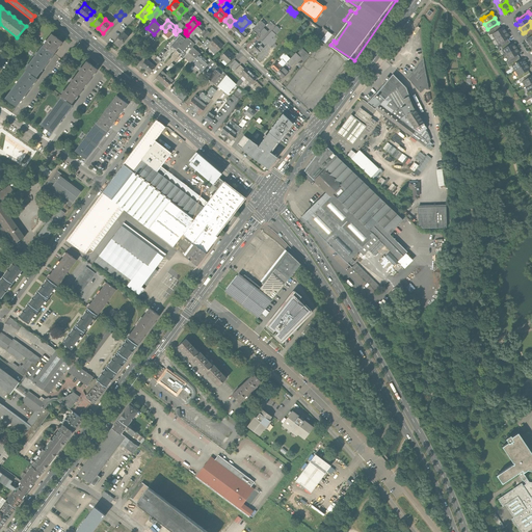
[(249,22),(242,29),(245,31),(247,29),(249,31),(255,26),(249,22)]
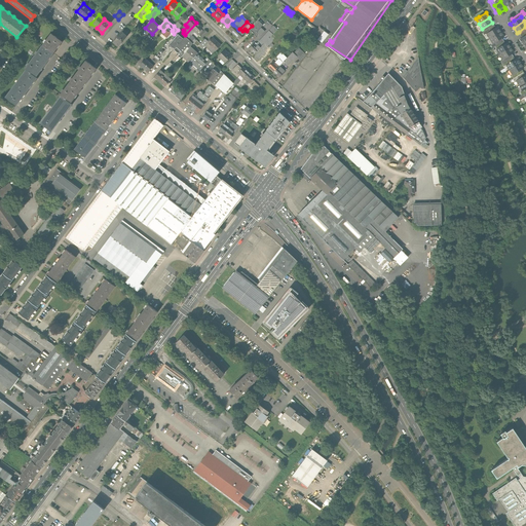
[(254,34),(256,33),(261,28),(263,26),(258,22),(250,30),(254,34)]
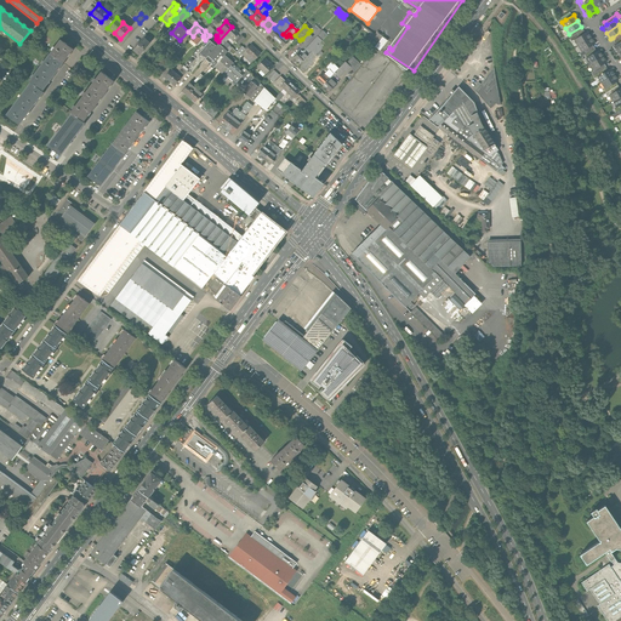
[(217,43),(218,44),(227,52),(231,49),(229,46),(226,43),(231,36),(233,39),(239,33),(232,27),(218,41),(217,43)]
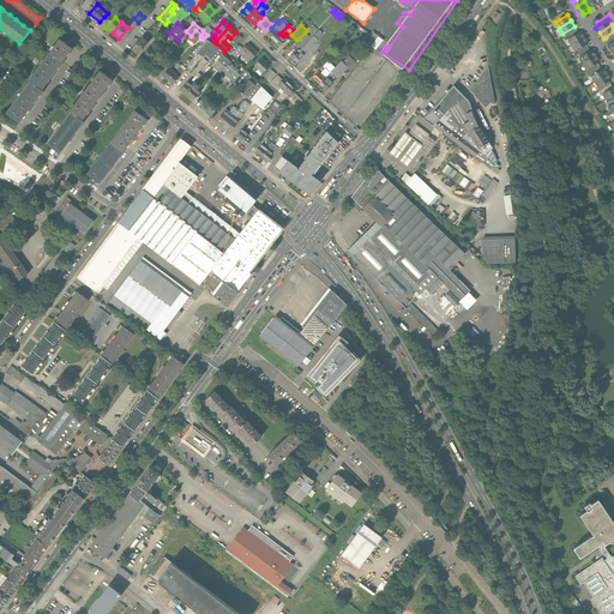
[(561,35),(564,37),(577,29),(575,26),(563,34),(561,35)]
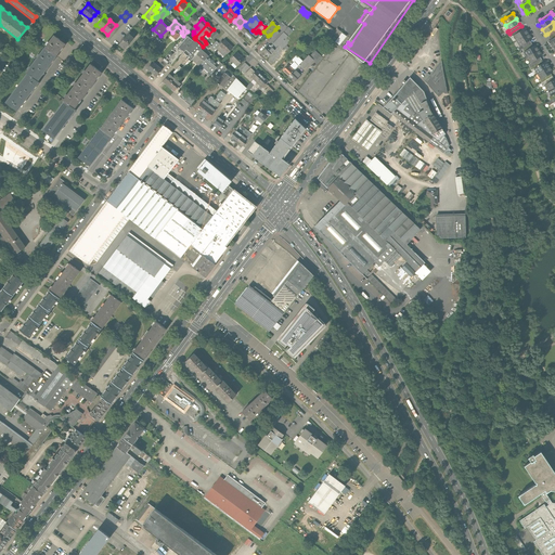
[(247,37),(252,31),(246,26),(242,31),(247,37)]
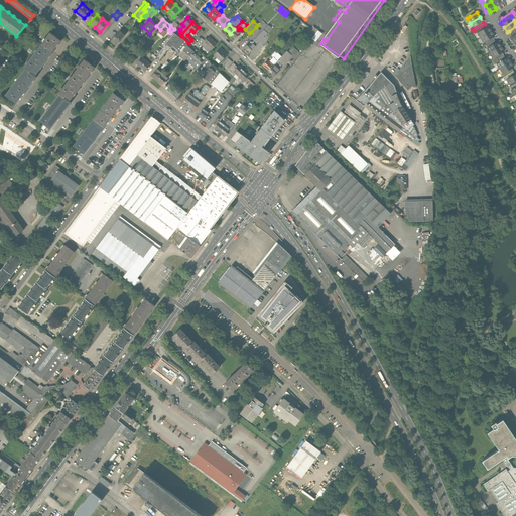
[(486,27),(485,24),(474,31),(475,34),(477,33),(486,27)]
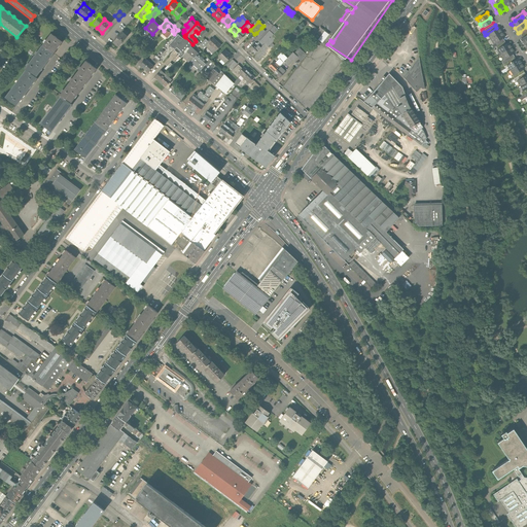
[(167,37),(172,31),(173,30),(168,26),(164,31),(162,33),(167,37)]
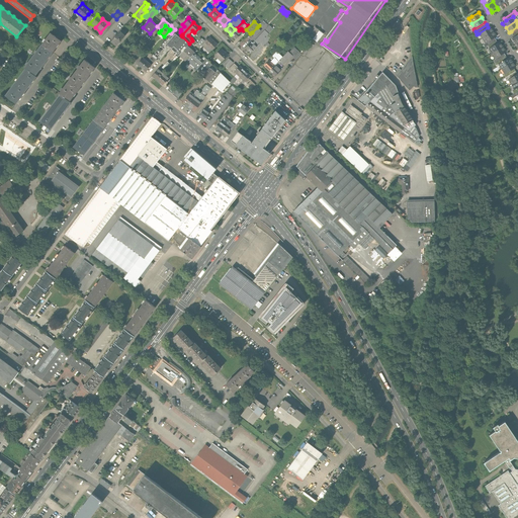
[(258,46),(260,42),(267,35),(273,29),(269,25),(254,41),(258,46)]
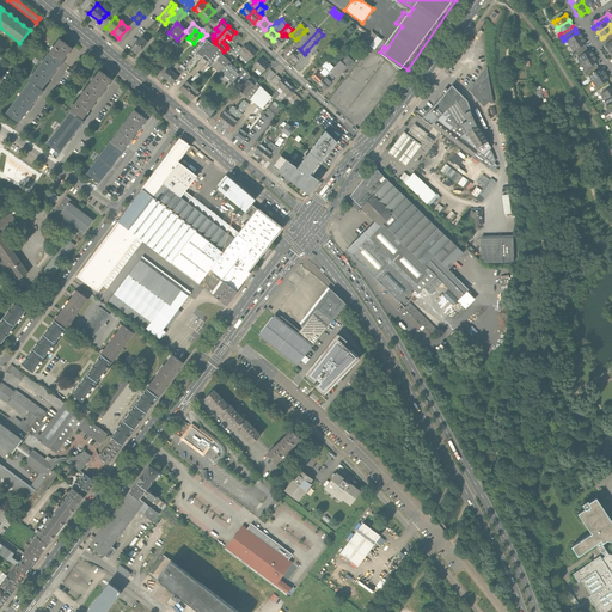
[(565,40),(569,46),(582,37),(579,31),(576,32),(565,40)]
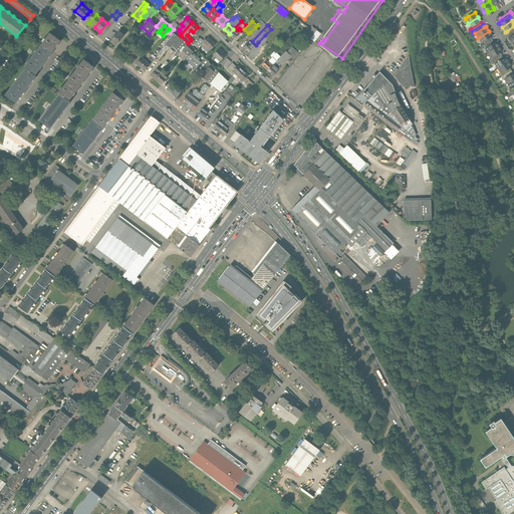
[(259,31),(255,27),(250,32),(254,35),(259,31)]
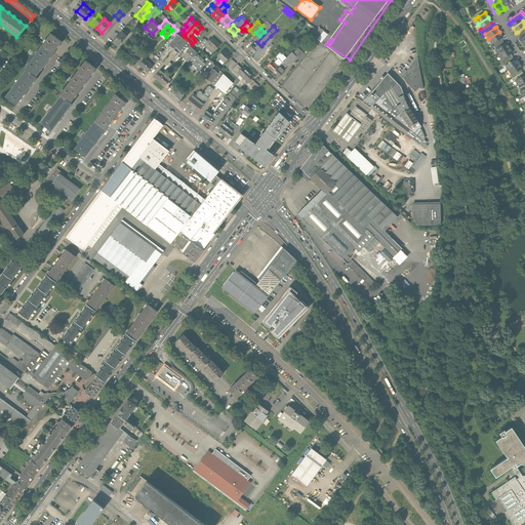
[(245,34),(242,31),(239,29),(238,30),(234,35),(239,40),(245,34)]
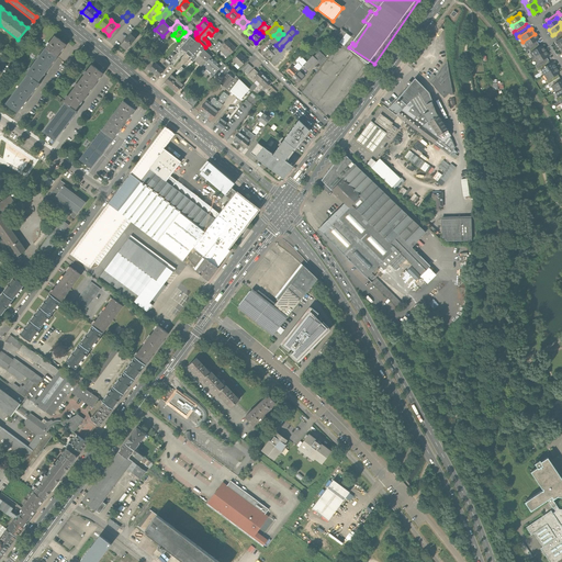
[(344,45),(351,36),(347,33),(340,43),(344,45)]
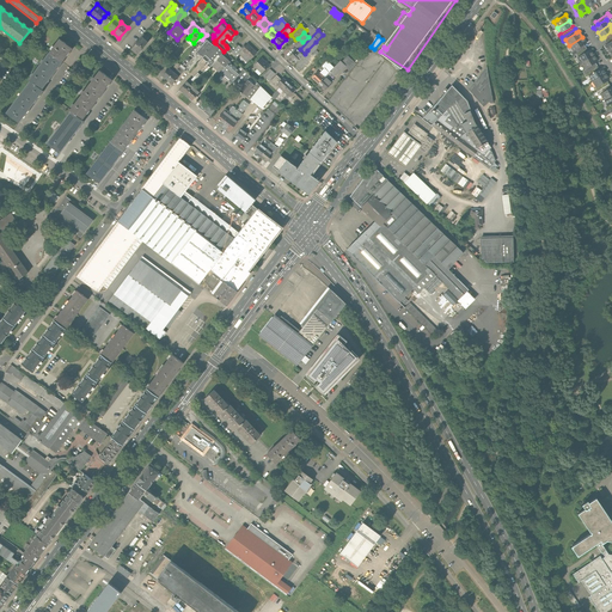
[(147,42),(141,37),(130,49),(138,55),(147,42)]
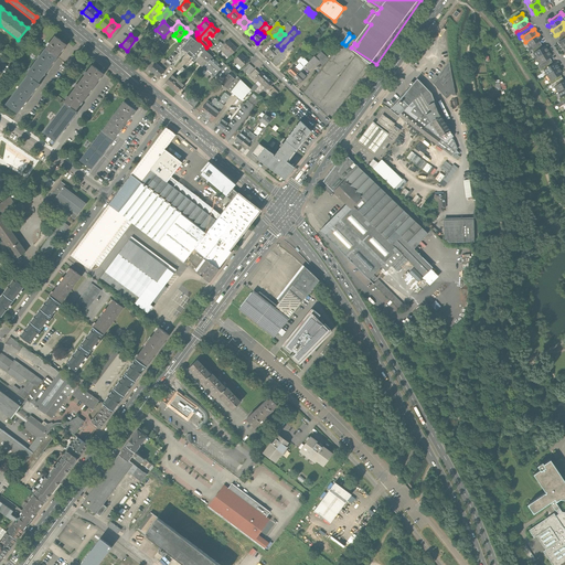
[(541,40),(537,34),(525,42),(529,48),(539,41),(541,40)]
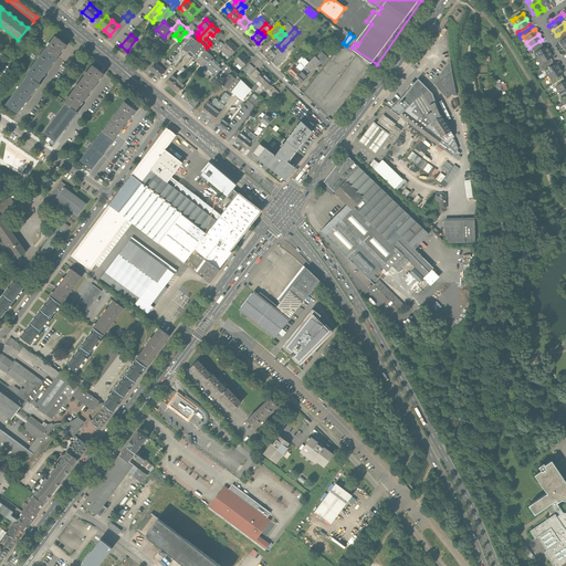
[(43,51),(55,60),(66,44),(55,37),(43,51)]
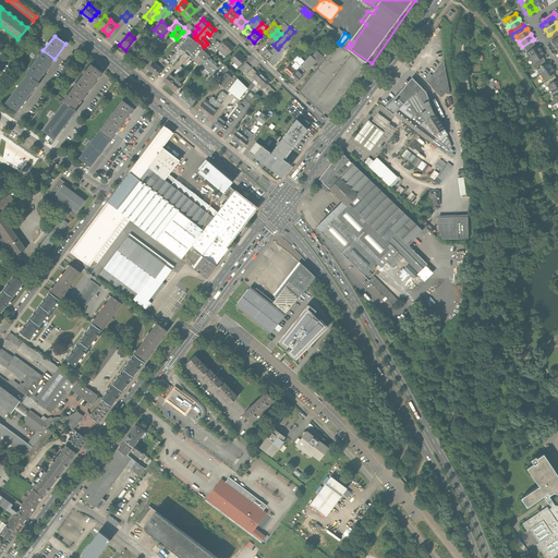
[(179,47),(184,52),(194,41),(189,36),(179,47)]
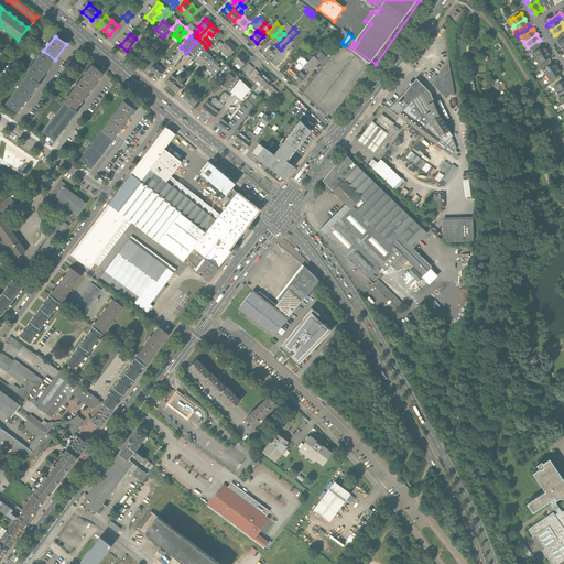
[(293,42),(291,39),(283,46),(286,49),(293,42)]
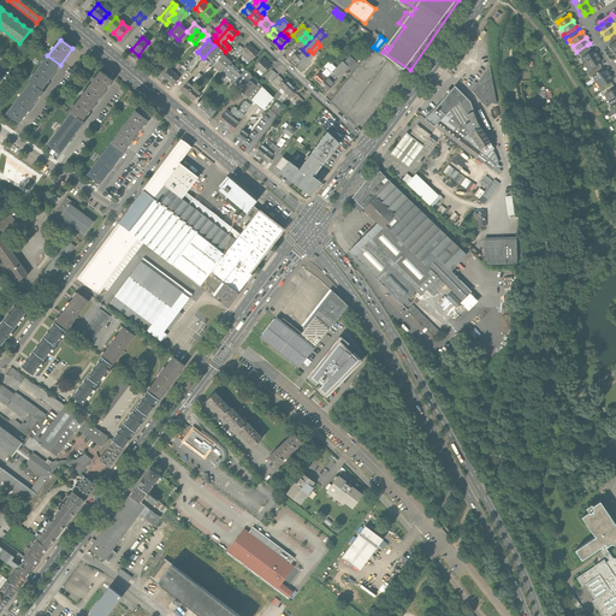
[(223,55),(225,52),(217,43),(214,46),(203,58),(191,73),(200,81),(213,66),(223,55)]
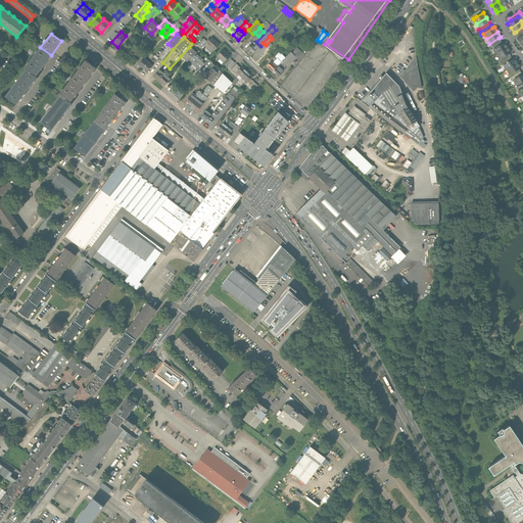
[(211,38),(206,43),(215,50),(220,45),(211,38)]
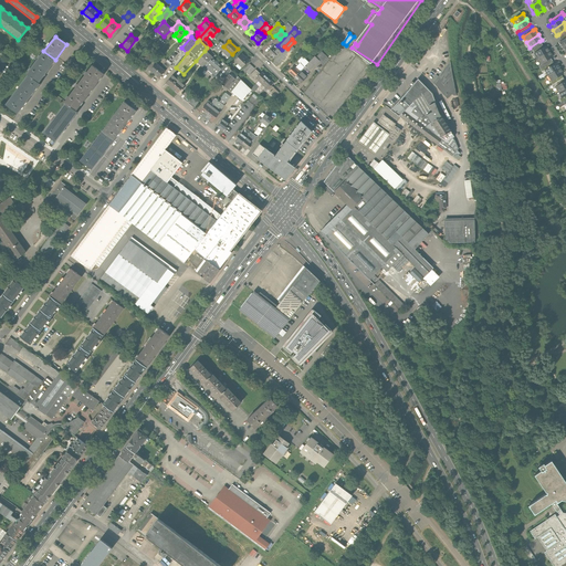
[(530,52),(533,50),(542,44),(540,41),(530,48),(527,49),(530,52)]
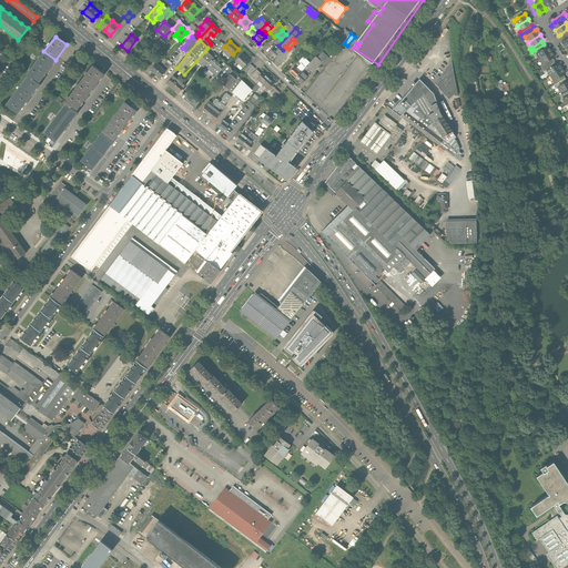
[(219,52),(221,50),(224,47),(221,43),(215,49),(219,52)]
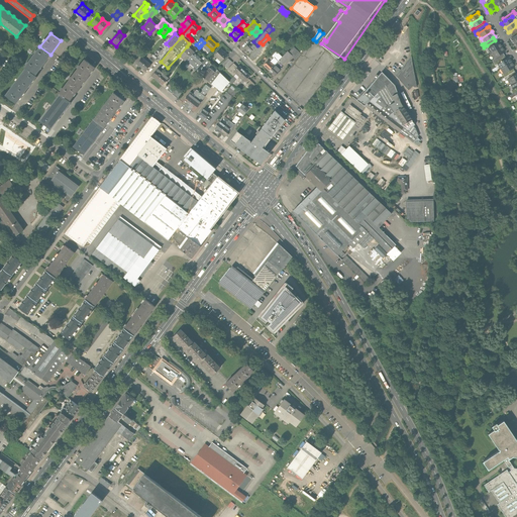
[(488,48),(491,54),(502,46),(499,41),(497,42),(488,48)]
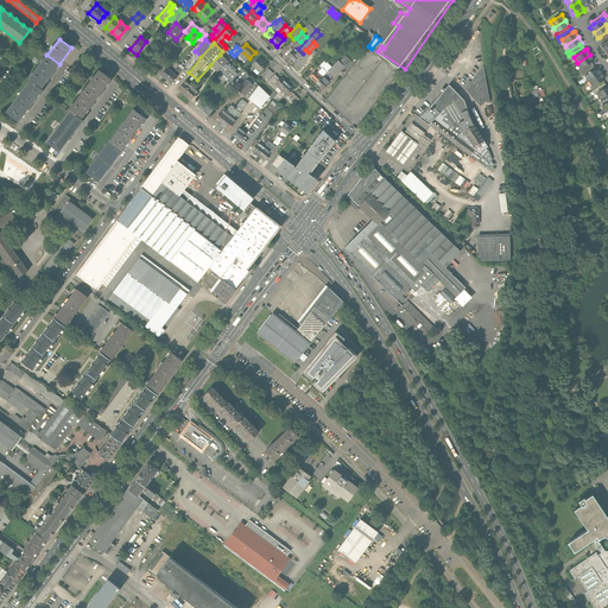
[(249,58),(240,50),(236,54),(245,62),(249,58)]
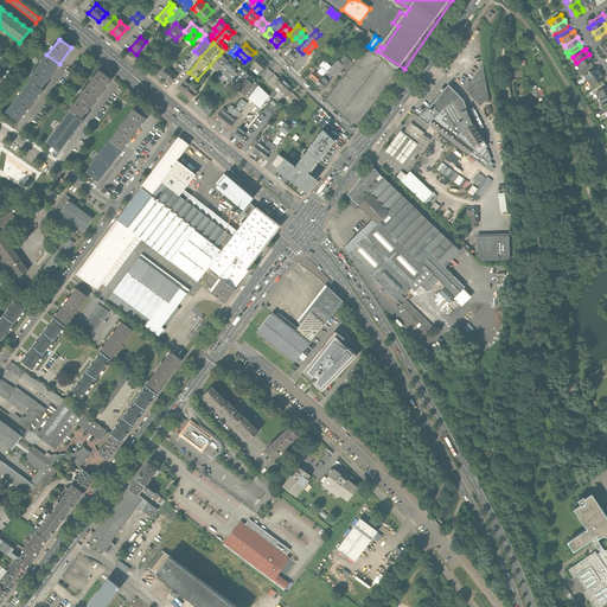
[(287,57),(293,63),(300,56),(301,55),(296,51),(295,52),(293,51),(287,57)]
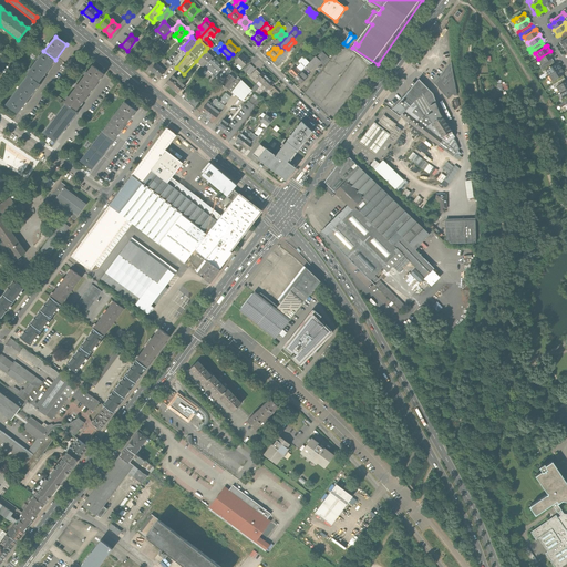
[(28,75),(39,83),(42,78),(51,65),(55,60),(43,51),(27,74),(28,75)]
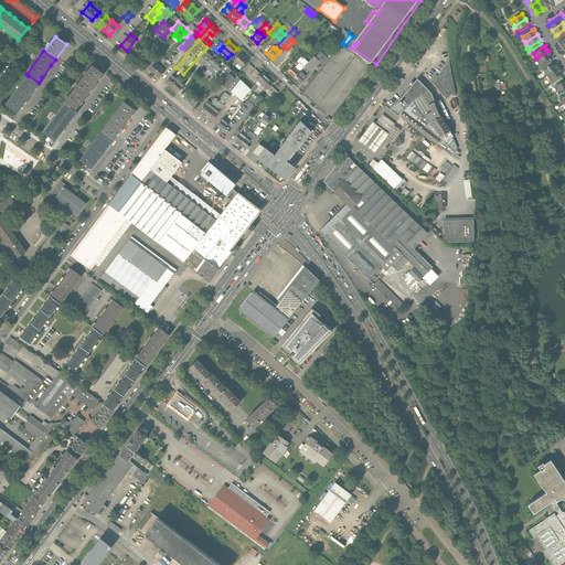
[(195,61),(203,67),(212,57),(204,51),(195,61)]
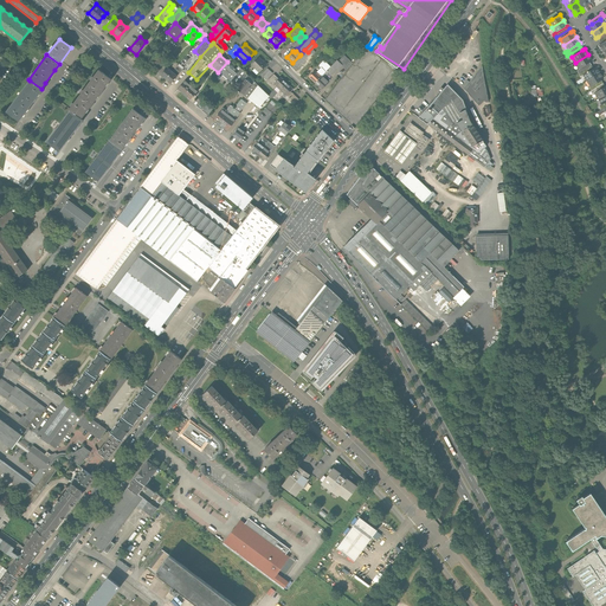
[(592,60),(588,55),(575,63),(580,69),(590,63),(592,60)]
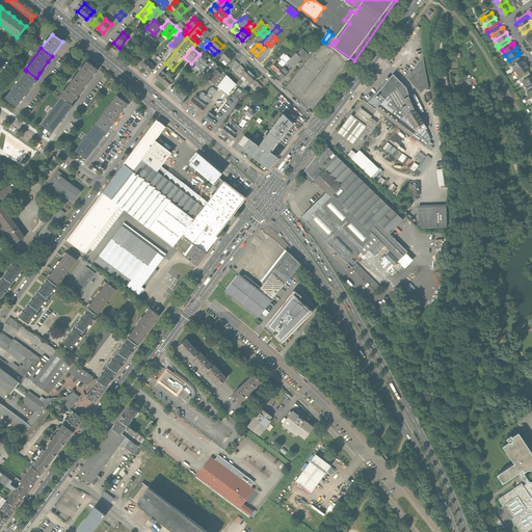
[(267,52),(263,49),(257,55),(262,60),(267,55),(266,53),(267,52)]
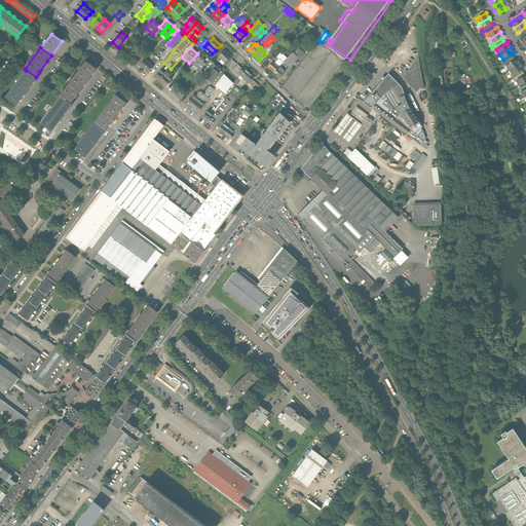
[(298,48),(294,53),(297,57),(296,58),(301,62),(305,54),(298,48)]
